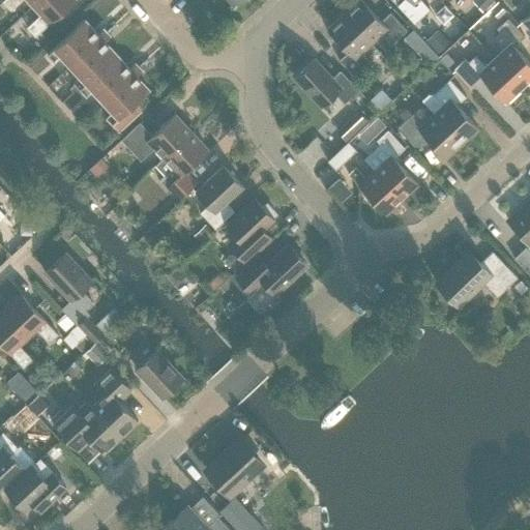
[(27,0),(32,5),(37,0),(0,0),(0,2),(2,1),(10,10),(21,0),(27,0)]
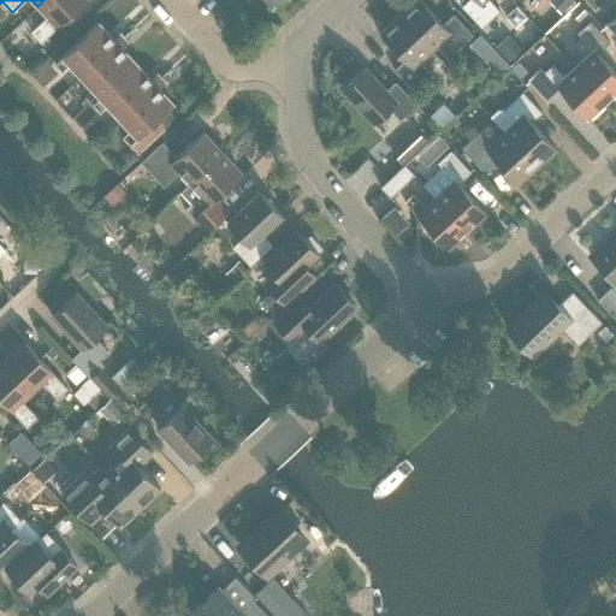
[(31,31),(41,42),(86,0),(43,0),(37,6),(47,17),(31,31)]
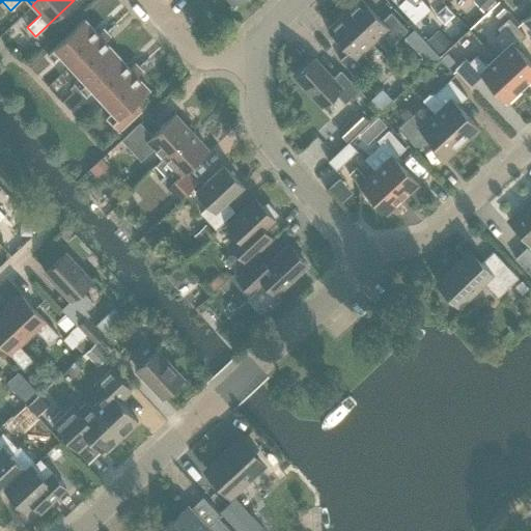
[(357,0),(343,14),(372,44),(383,34),(392,45),(408,30),(391,11),(382,21),(362,0),(357,0)]
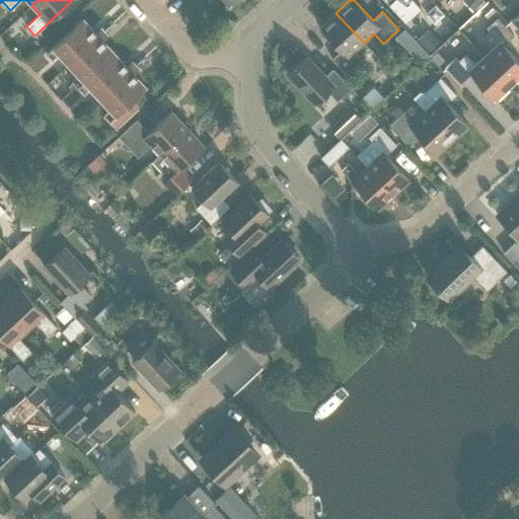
[(394,0),(389,5),(405,22),(421,9),(412,0),(394,0)]
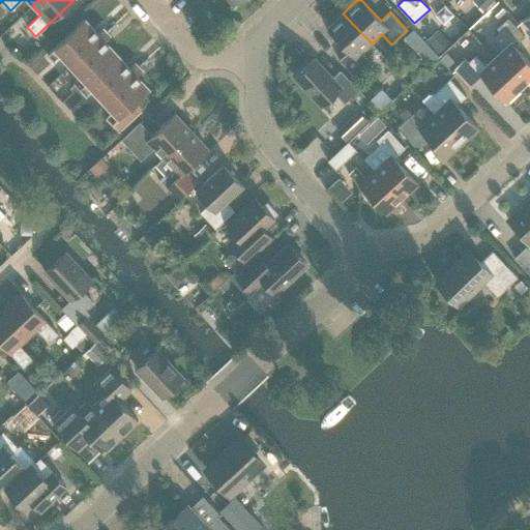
[(494,0),(474,0),(473,1),(482,11),(494,0)]
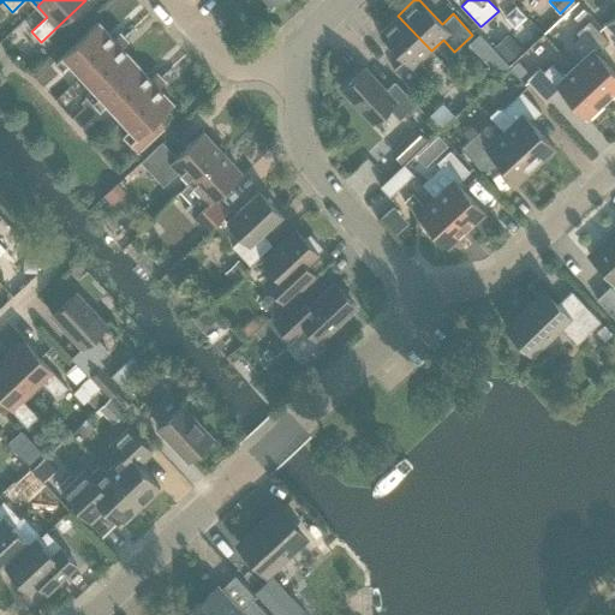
[(419,61),(431,51),(398,16),(378,33),(404,59),(393,70),(412,90),(430,73),(419,61)]
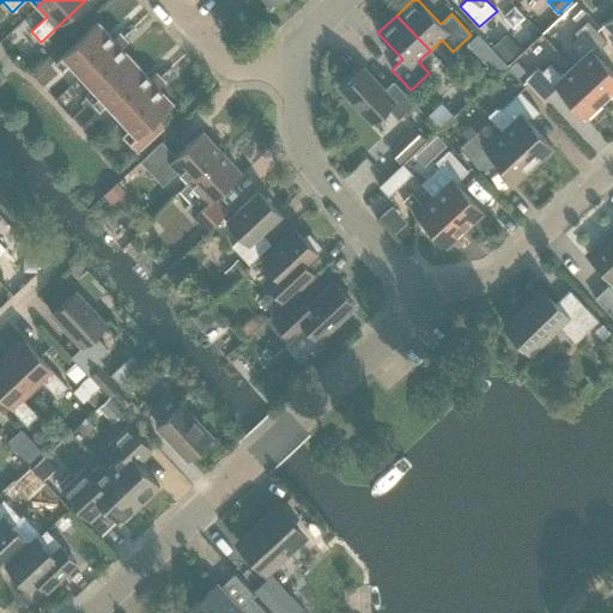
[(582,58),(571,67),(604,101),(612,91),(612,73),(594,53),(606,42),(587,20),(574,32),(578,37),(570,44),(582,58)]
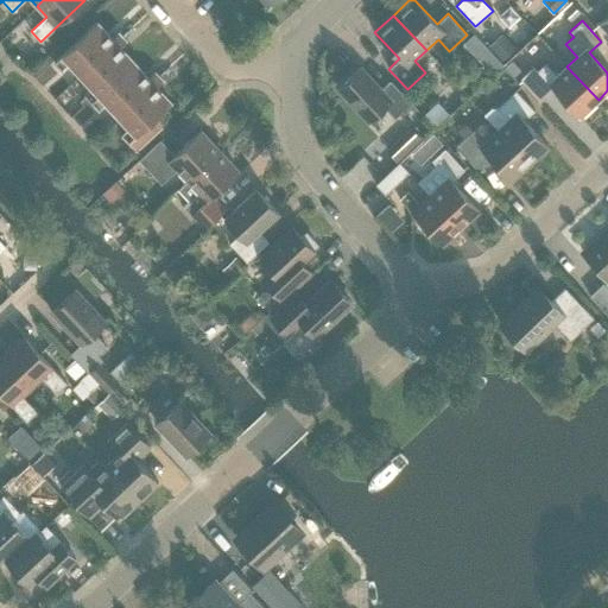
[(83,94),(92,102),(134,62),(120,46),(126,42),(118,32),(112,38),(96,21),(54,62),(62,70),(70,63),(92,87),(83,94)]
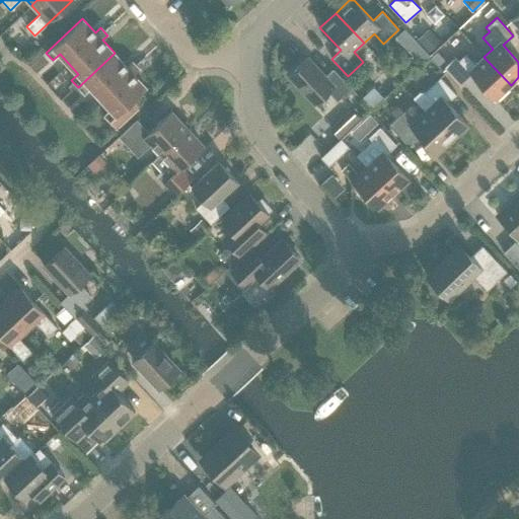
[(441,42),(429,29),(417,41),(429,53),(441,42)]
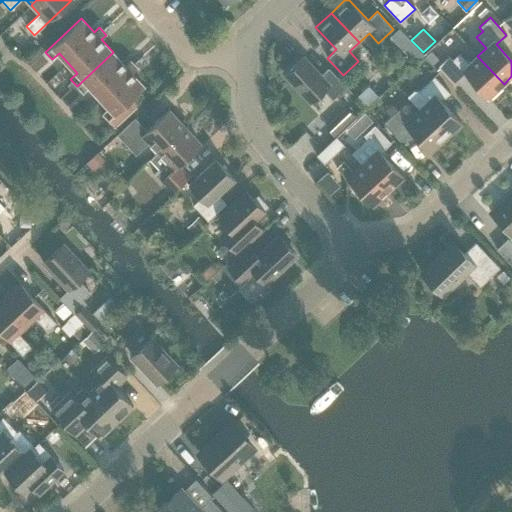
[(403,52),(405,53),(411,60),(414,62),(423,53),(413,43),(403,52)]
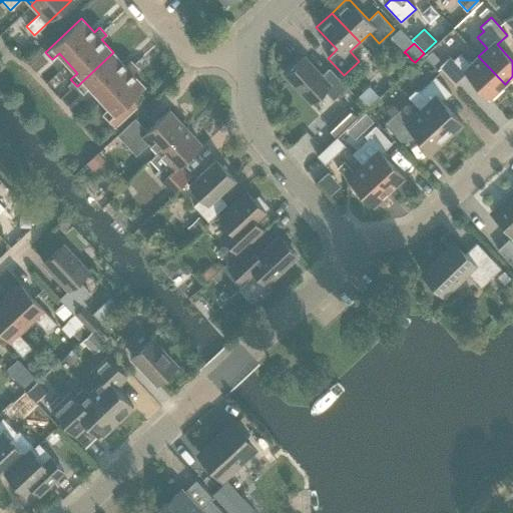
[(439,59),(432,52),(432,51),(431,51),(425,57),(433,65),(439,59)]
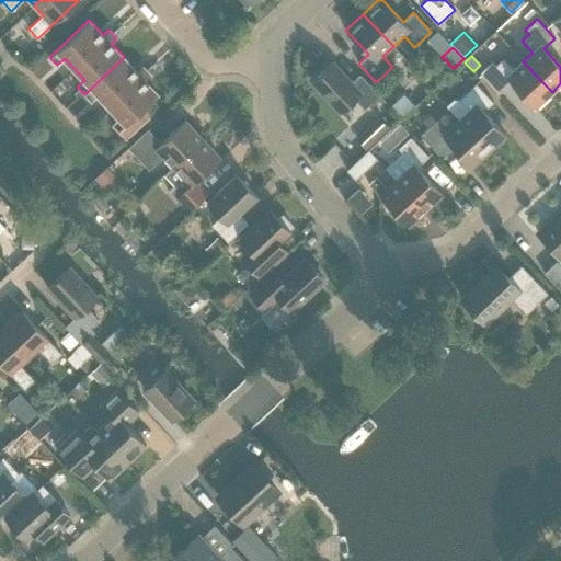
[(136,71),(124,57),(84,94),(91,102),(99,94),(118,117),(111,124),(125,138),(152,113),(146,106),(158,94),(145,80),(150,75),(142,67),(136,71)]
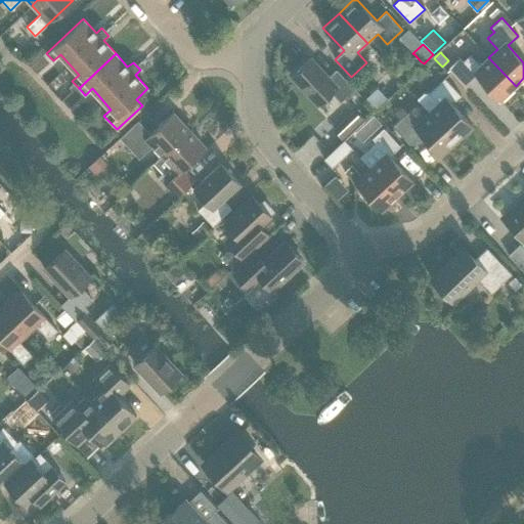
[(499,101),(516,86),(488,57),(480,66),(470,54),(463,60),(460,57),(448,68),(465,85),(476,76),(499,101)]
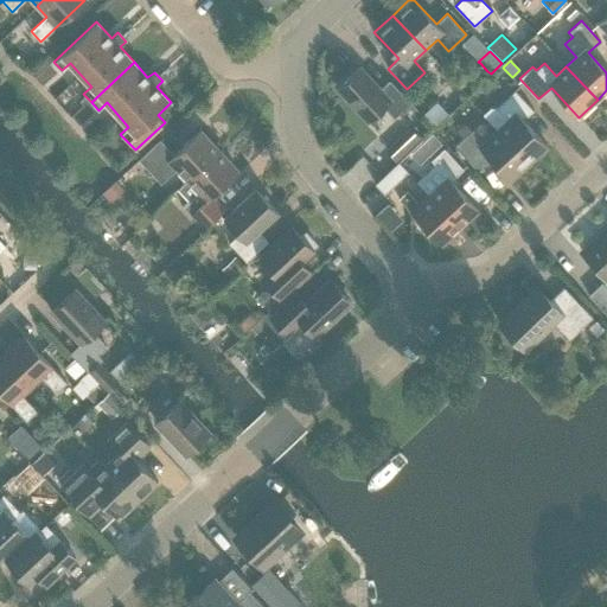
[(379,89),(359,68),(337,88),(368,121),(383,107),(394,119),(410,103),(390,81),(379,89)]
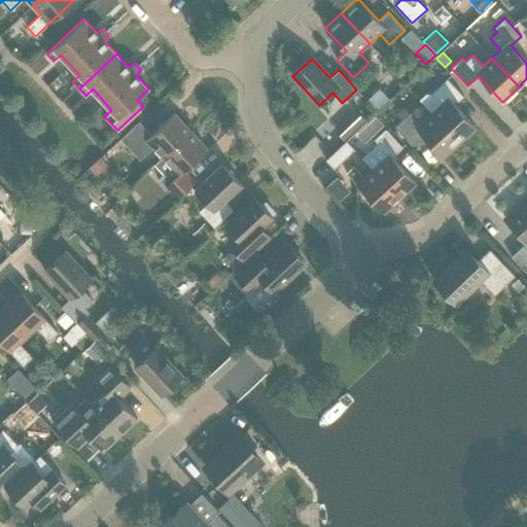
[(432,112),(431,113),(459,142),(475,127),(454,105),(463,96),(447,78),(431,94),(426,93),(419,99),(432,112)]
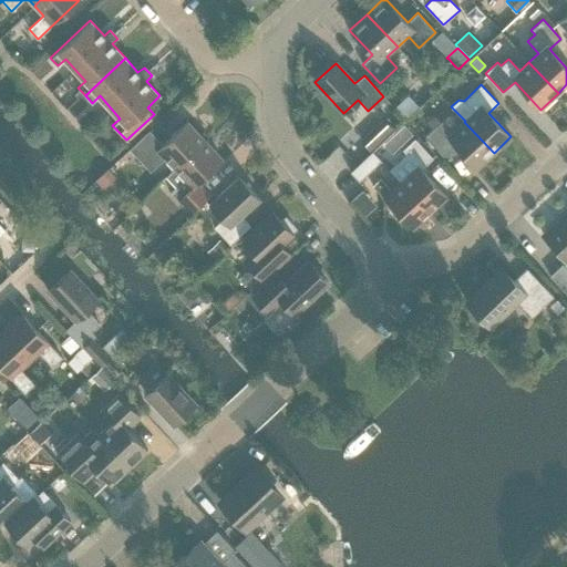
[(419,105),(410,96),(397,107),(404,117),(419,105)]
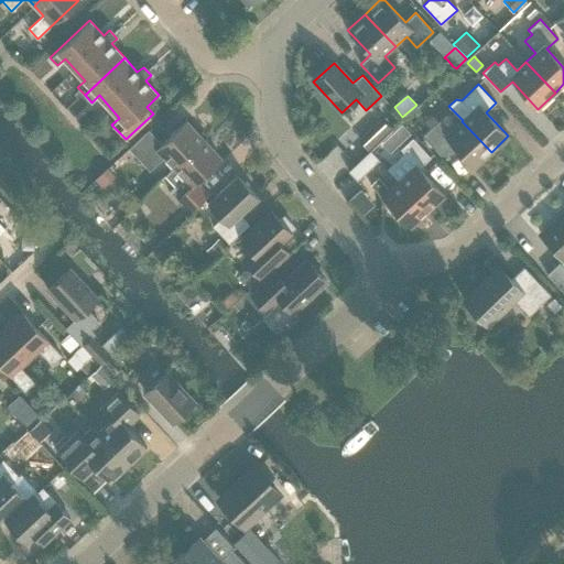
[(380,118),(372,126),(373,127),(383,137),(390,130),(391,129),(380,118)]
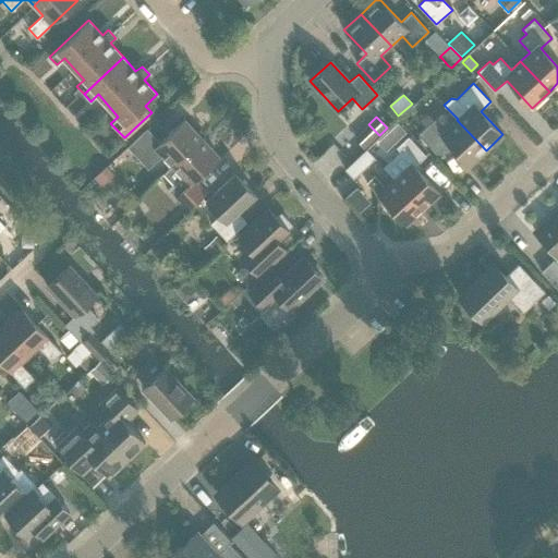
[(469,167),(486,150),(457,120),(448,128),(437,117),(417,134),(436,154),(447,143),(469,167)]
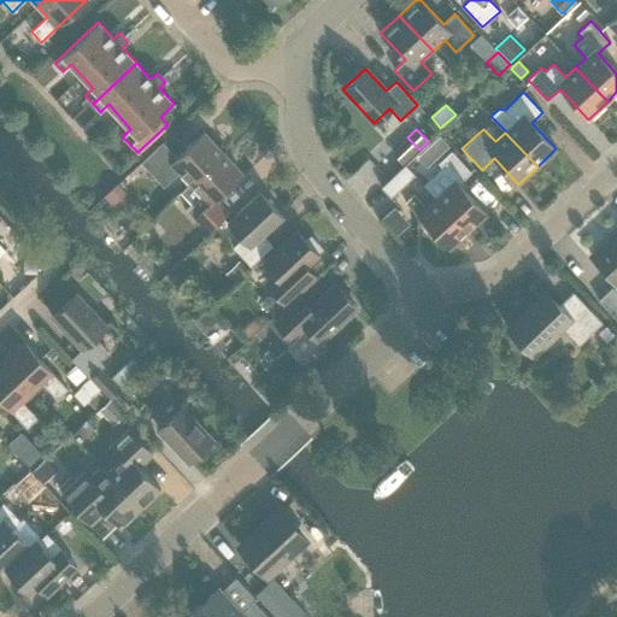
[(189,183),(223,152),(204,131),(176,157),(163,142),(141,162),(164,186),(178,171),(189,183)]
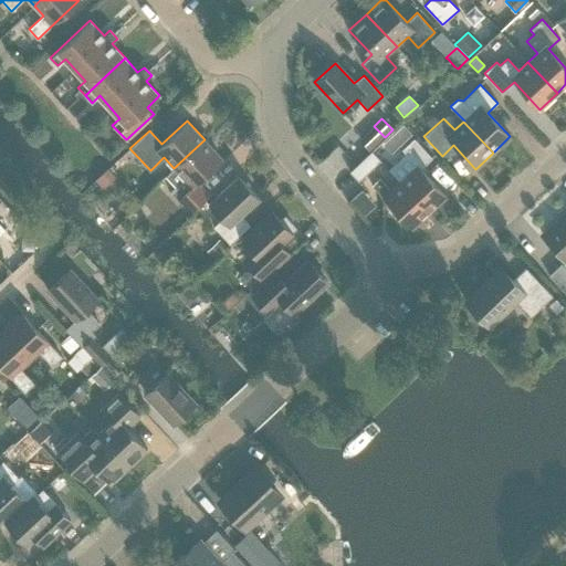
[(399,180),(429,212),(447,196),(420,168),(432,158),(415,138),(401,149),(406,154),(389,169),(400,180),(399,180)]
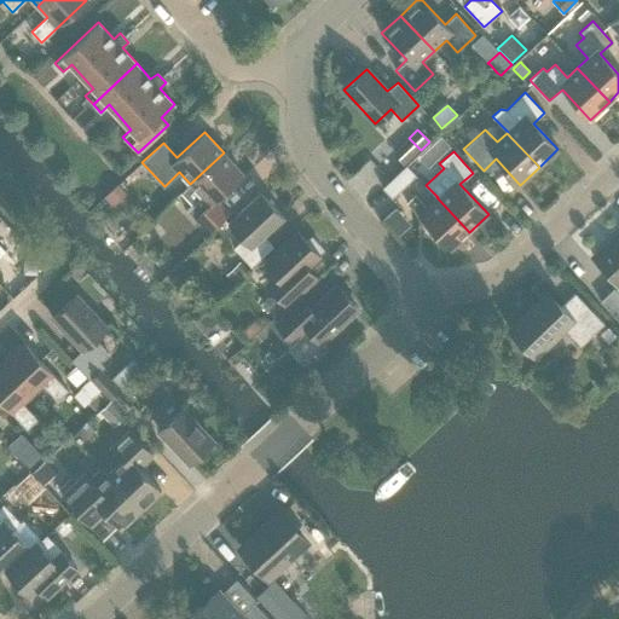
[(243,174),(224,152),(190,184),(191,185),(181,194),(192,204),(186,209),(208,233),(229,214),(215,200),(243,174)]
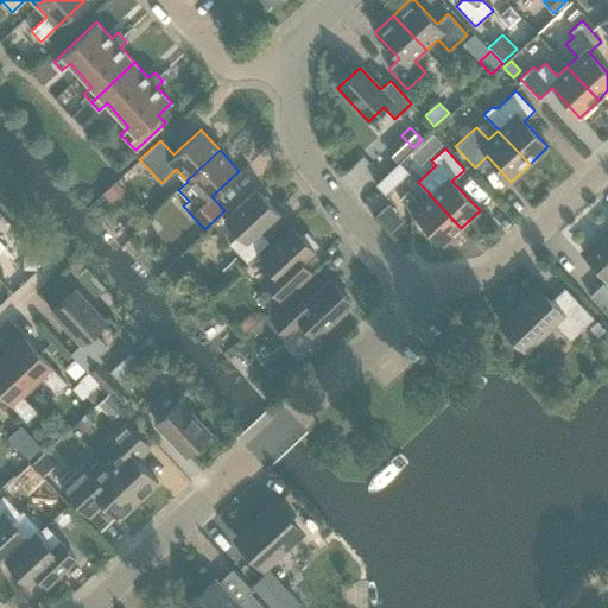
[(385,195),(409,172),(399,162),(375,184),(385,195)]
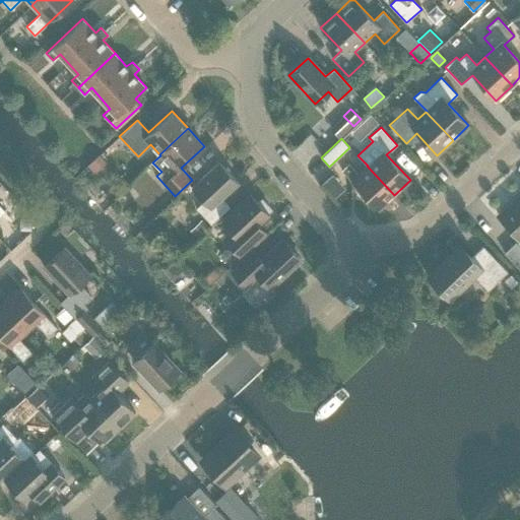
[(106,163),(101,157),(99,155),(95,157),(92,160),(86,167),(93,174),(106,163)]
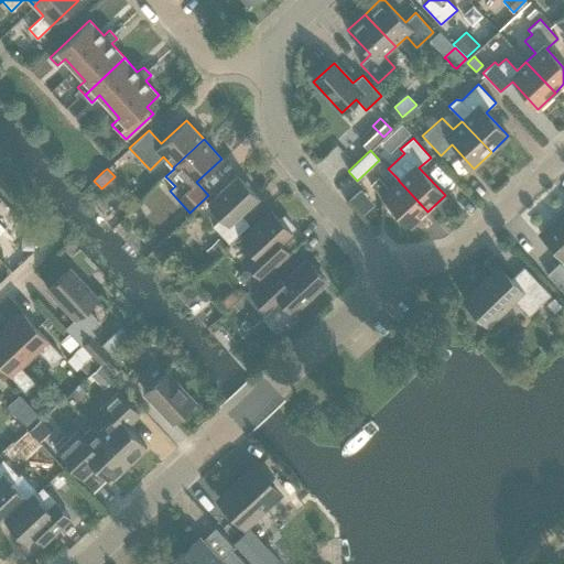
[(240,215),(258,198),(238,176),(208,204),(221,218),(213,226),(229,243),(249,225),(240,215)]
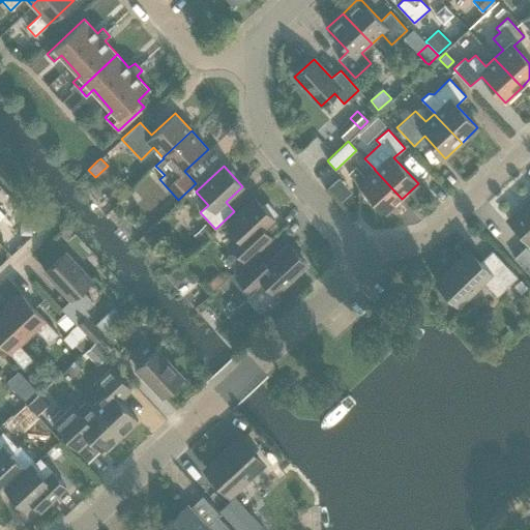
[(385,214),(402,199),(374,169),(365,177),(355,167),(348,173),(358,184),(357,184),(385,214)]
